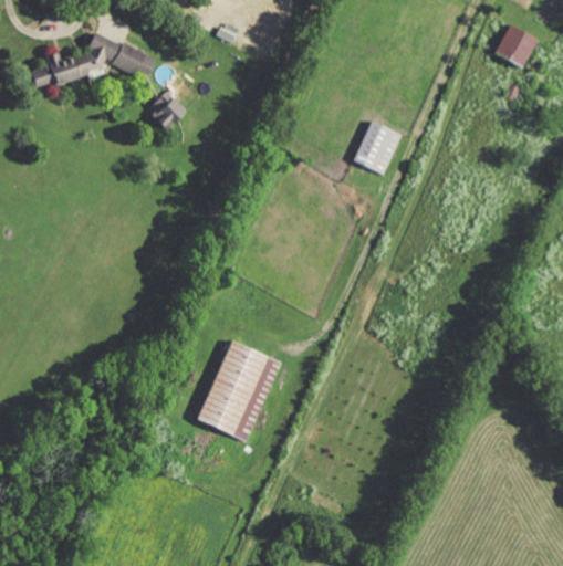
[(494,55),(522,67),(535,39),(508,27),(494,55)]
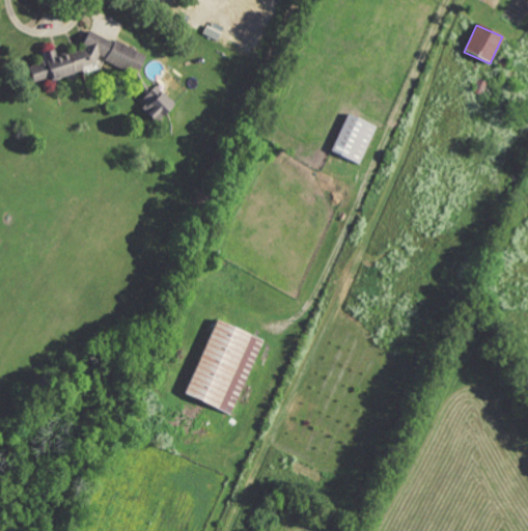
[(145,55),(116,40),(112,42),(92,31),(86,33),(82,43),(84,49),(57,58),(54,50),(43,54),(45,62),(30,66),(28,71),(31,84),(48,79),(51,80),(94,66),(99,58),(135,76),(145,55)]
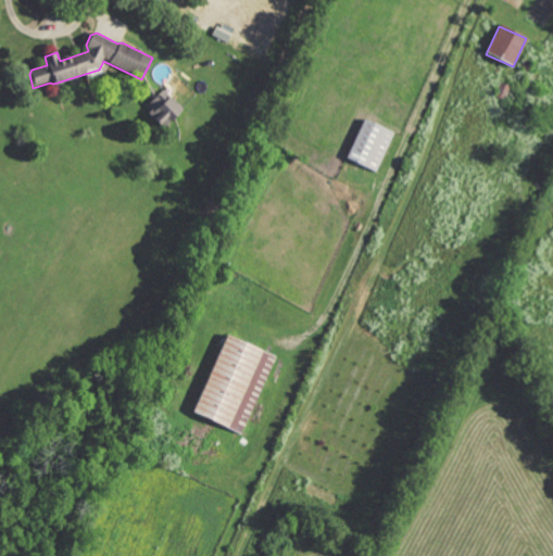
[(145,104),(161,127),(181,113),(165,90),(145,104)]
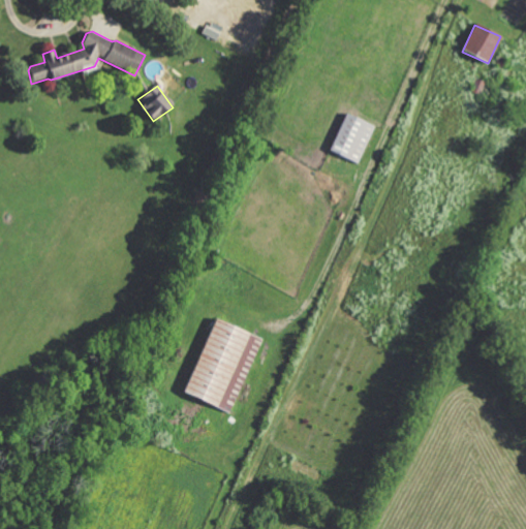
[(332,155),(362,163),(374,125),(343,116),(332,155)]
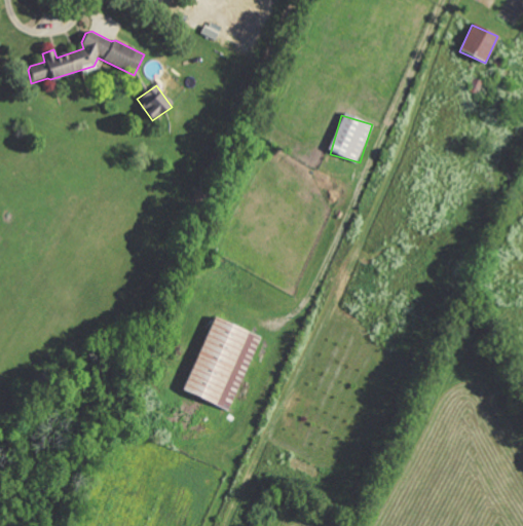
[(262,336),(212,316),(183,390),(232,410),(262,336)]
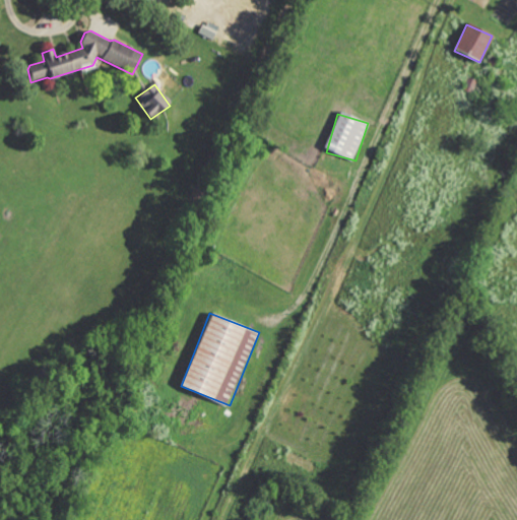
All buildings are outlined.
